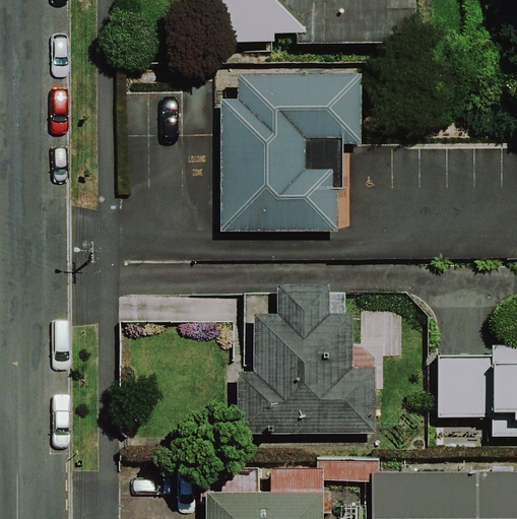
[(206,0),(208,44),(274,42),(274,35),(296,34),(296,45),(413,42),(411,0),(206,0)]
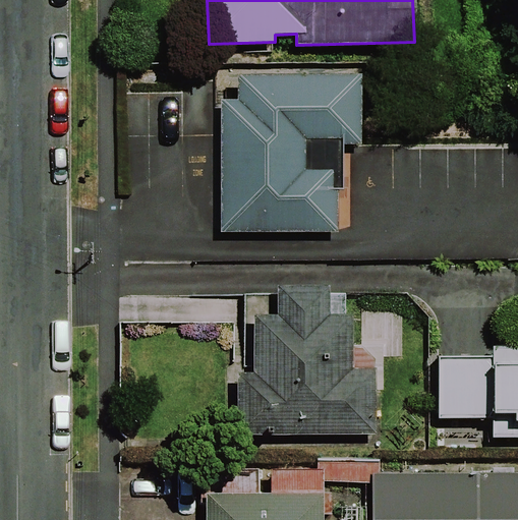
[(237,100),(220,100),(220,232),(339,232),(339,145),(361,145),(361,75),(237,75),(237,100)]
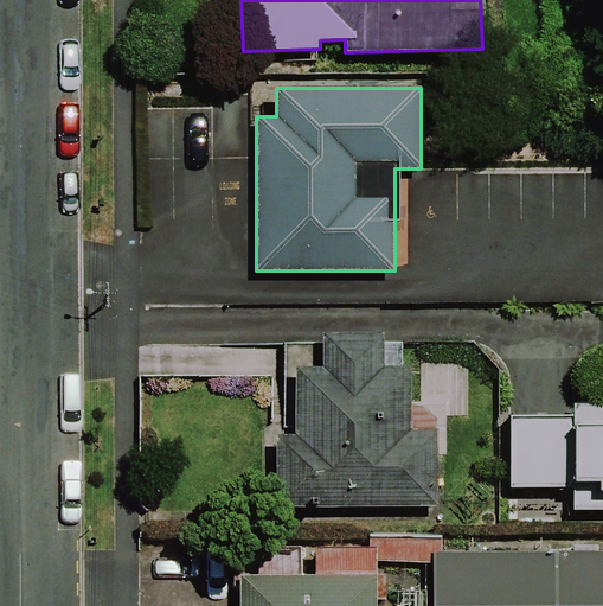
[(276,506),(437,506),(437,429),(411,429),(411,367),(382,367),(382,333),(320,333),(320,367),(294,367),(294,434),(276,434),(276,506)]
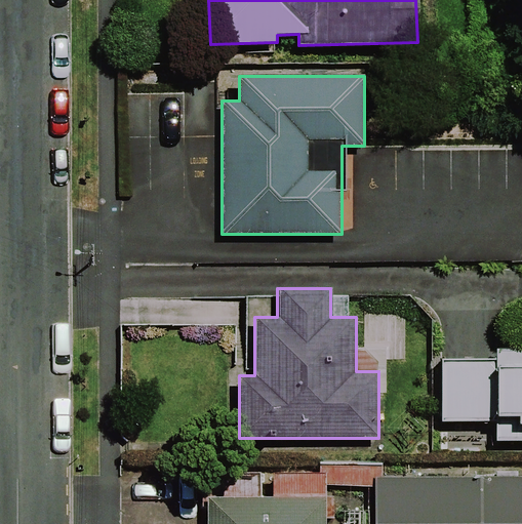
[(441,360),(442,421),(496,421),(496,441),(521,440),(521,348),(496,349),(496,360),(441,360)]
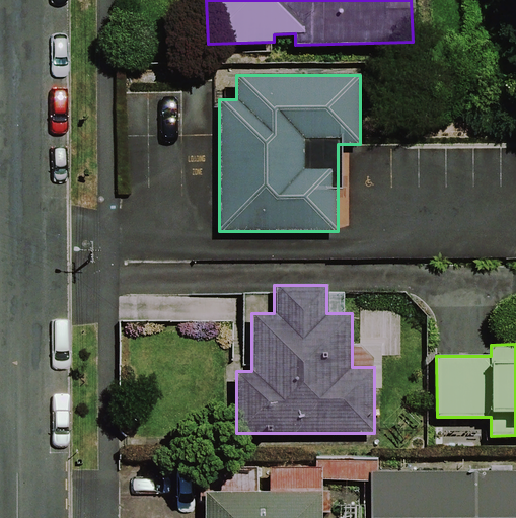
[(370,517),(515,517),(515,472),(371,473),(370,517)]
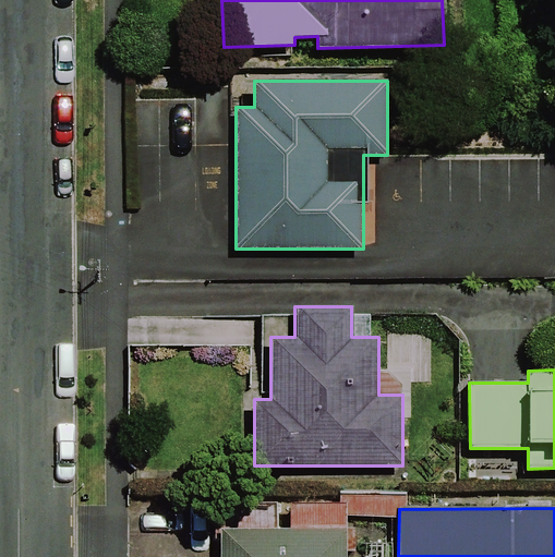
[(346,556),(347,528),(220,528),(219,556),(346,556)]
